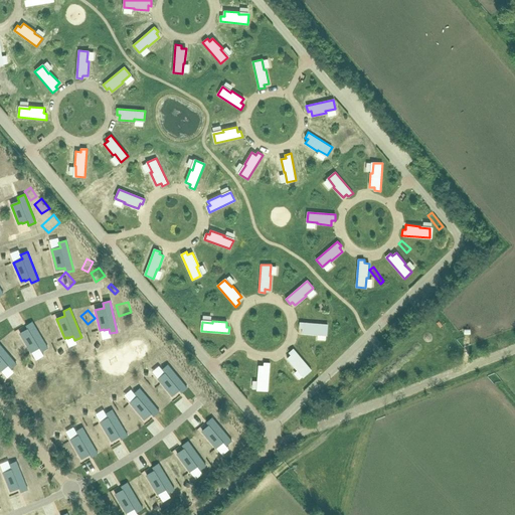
[(28,329),(20,334),(30,351),(33,349),(34,350),(38,347),(41,351),(47,347),(31,322),(25,325),(28,329)]
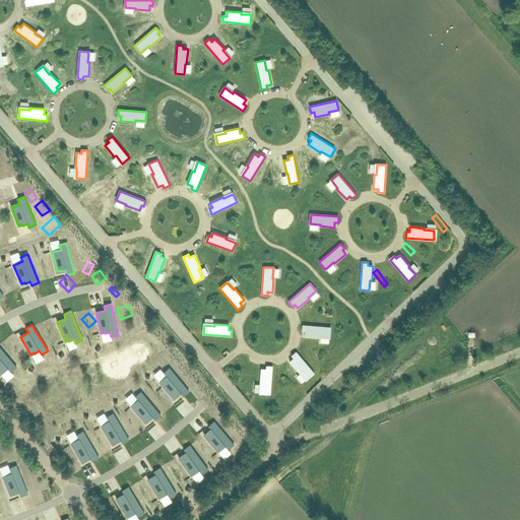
[(319,338),(319,336),(330,337),(330,328),(303,325),(302,331),(306,331),(305,336),(319,338)]
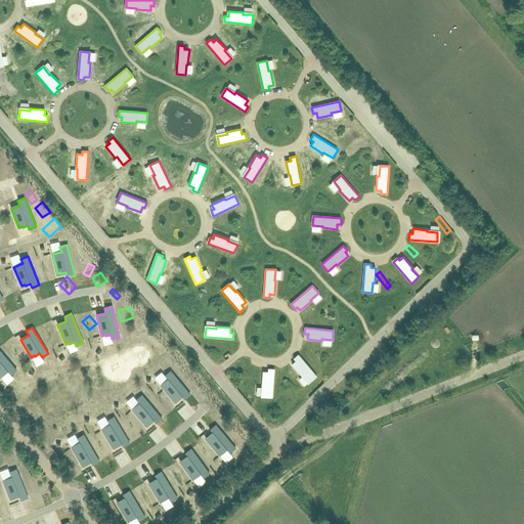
[(355,337),(351,342),(362,353),(366,349),(355,337)]
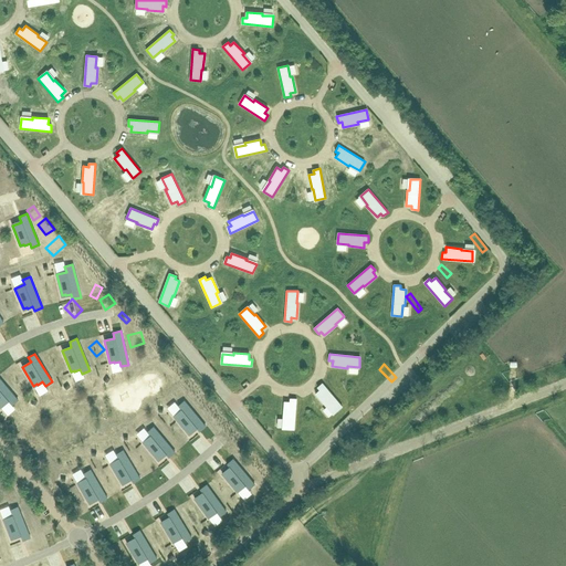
[(85,388),(91,384),(83,376),(79,381),(85,388)]
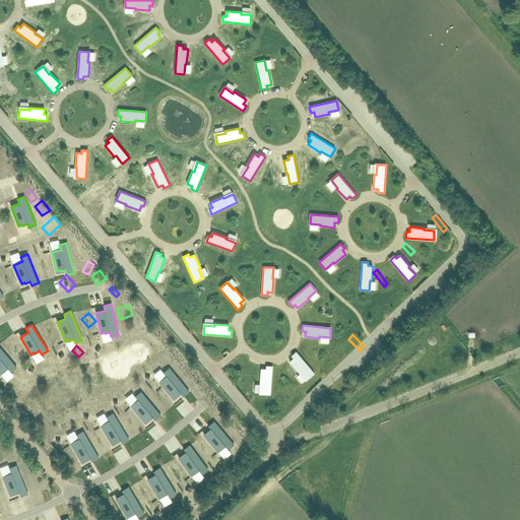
[(0,373),(0,374),(3,372),(7,369),(10,372),(16,367),(0,348),(0,373)]
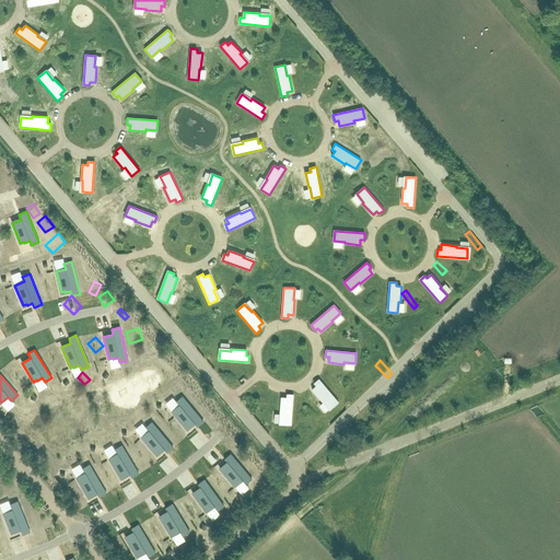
[(322,400),(323,399),(330,408),(338,401),(318,378),(314,383),(316,385),(312,388),(322,400)]
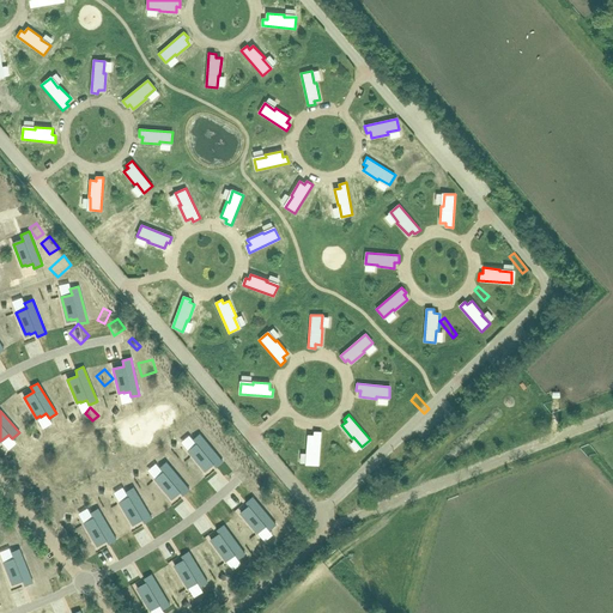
[(78,420),(72,425),(82,439),(89,435),(78,420)]
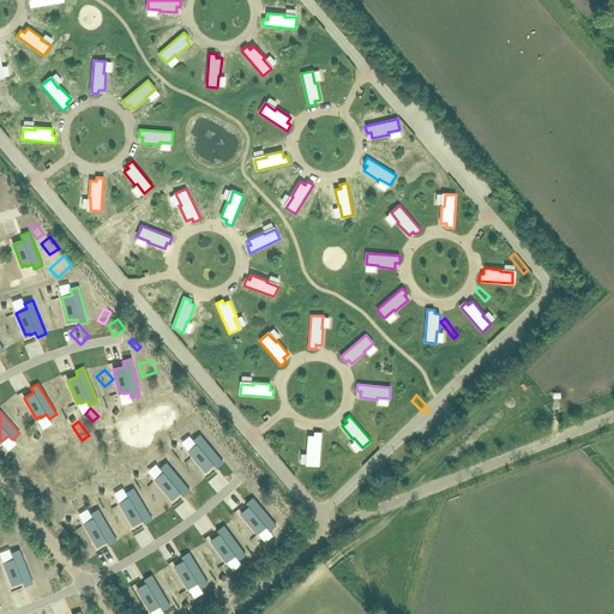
[(34,429),(42,440),(47,438),(38,426),(34,429)]
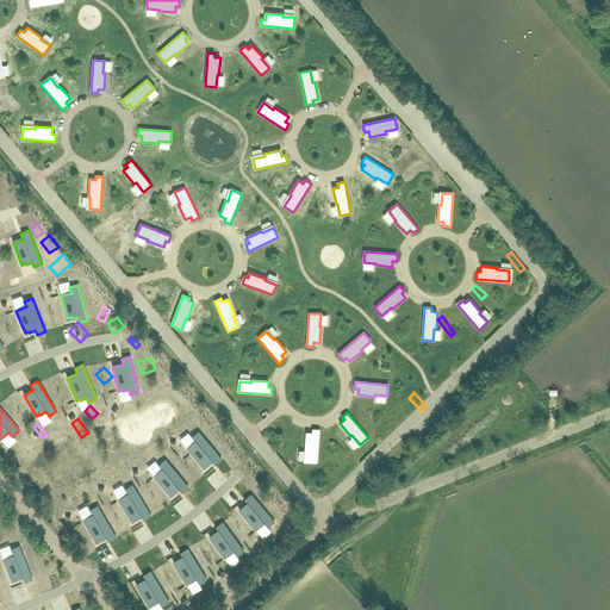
[(153,435),(160,429),(154,423),(148,429),(153,435)]
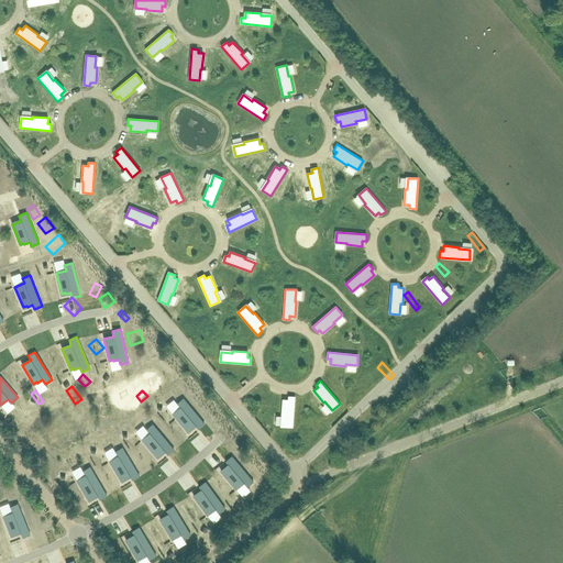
[(280,414),(283,415),(282,426),(293,427),(295,396),(288,396),(288,399),(283,398),(280,414)]
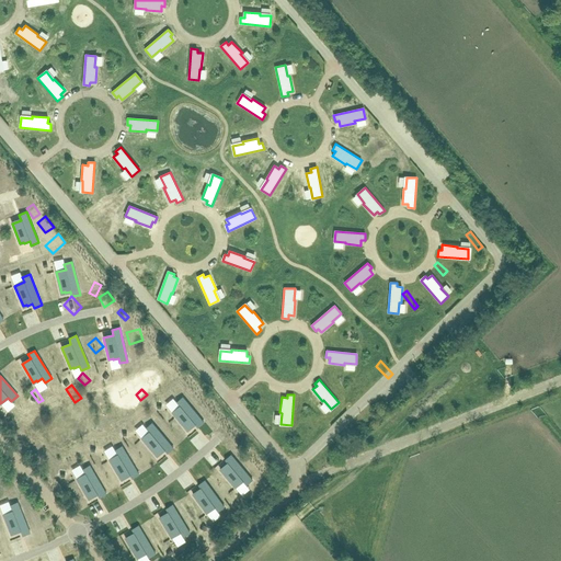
[(180,405),(172,412),(187,430),(190,427),(191,428),(195,424),(198,427),(204,422),(182,397),(176,402),(180,405)]
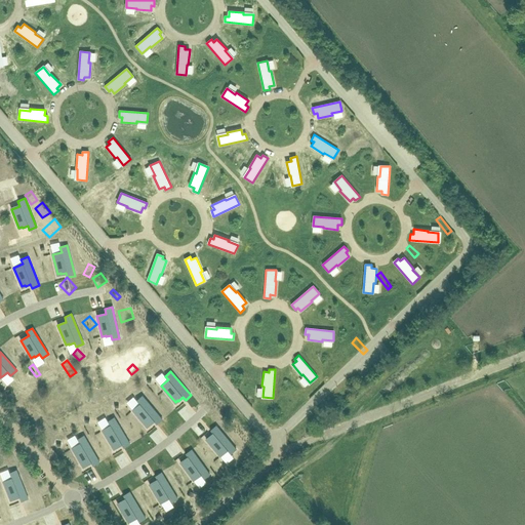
[(55,374),(45,378),(51,392),(62,387),(55,374)]
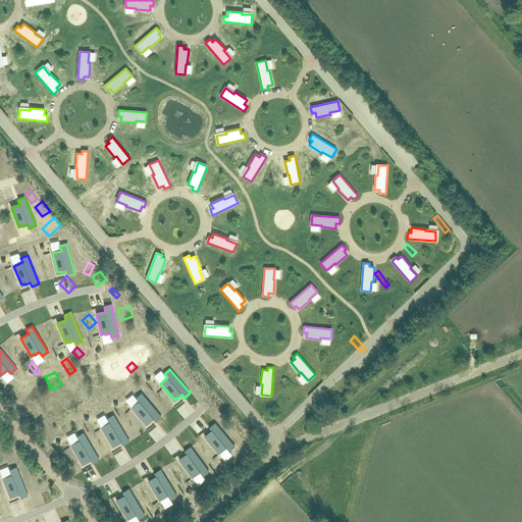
[(113,382),(119,378),(116,373),(110,377),(113,382)]
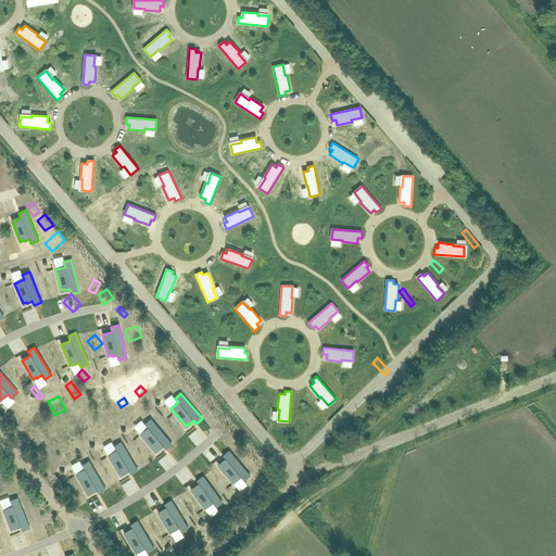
[(105,424),(113,416),(106,411),(99,418),(105,424)]
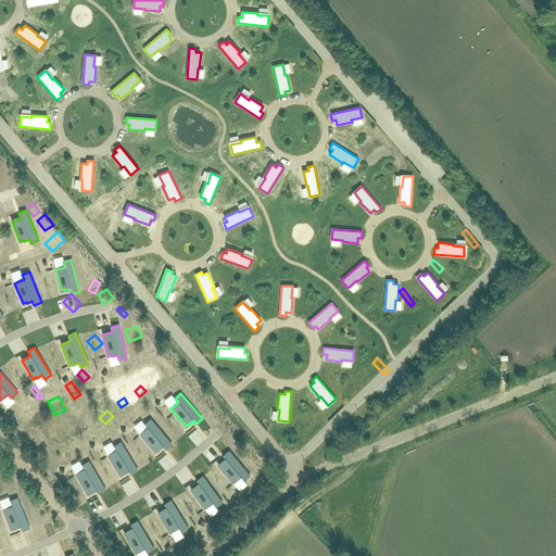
[(148,428),(140,434),(155,452),(158,449),(159,450),(164,445),(166,449),(172,443),(150,418),(144,424),(148,428)]
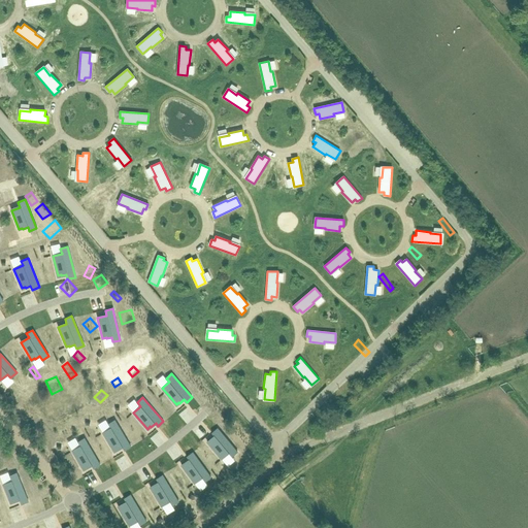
[(20,407),(25,416),(31,413),(27,403),(20,407)]
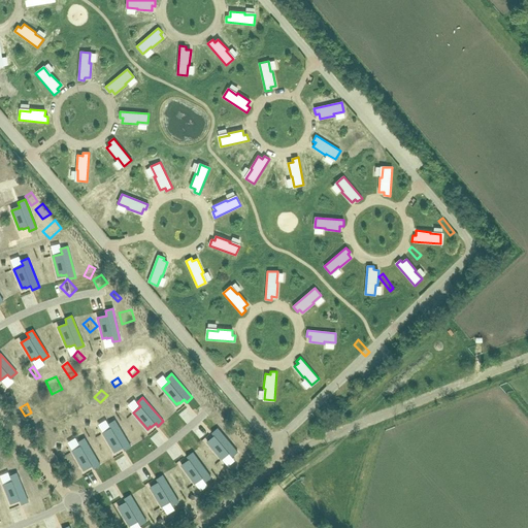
[(40,431),(46,426),(39,418),(33,424),(40,431)]
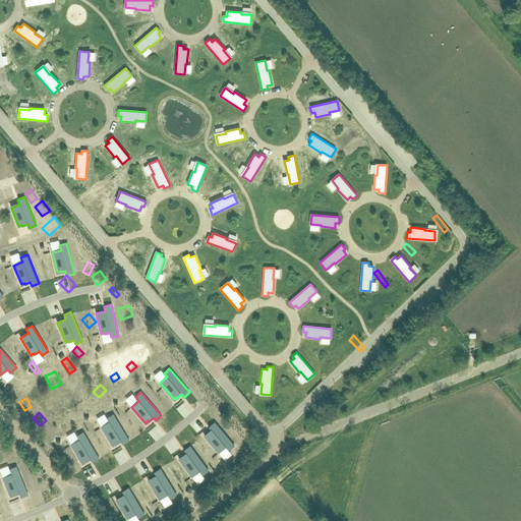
[(67,425),(73,416),(67,413),(61,421),(67,425)]
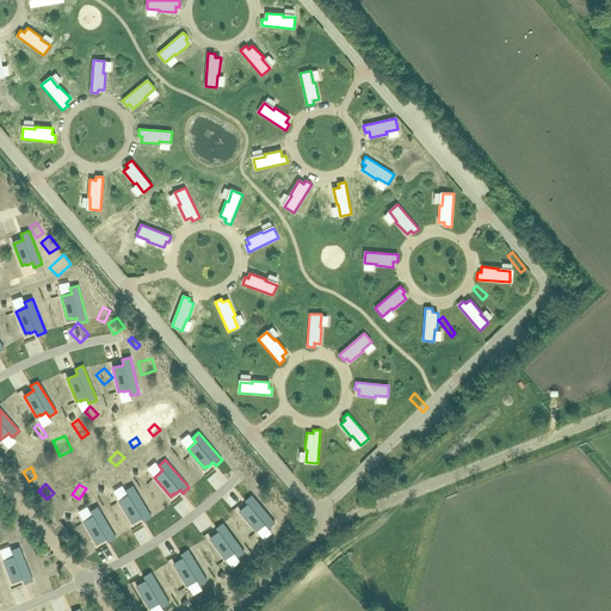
[(128,495),(119,500),(131,522),(135,519),(135,520),(141,517),(143,520),(152,517),(133,485),(125,489),(128,495)]
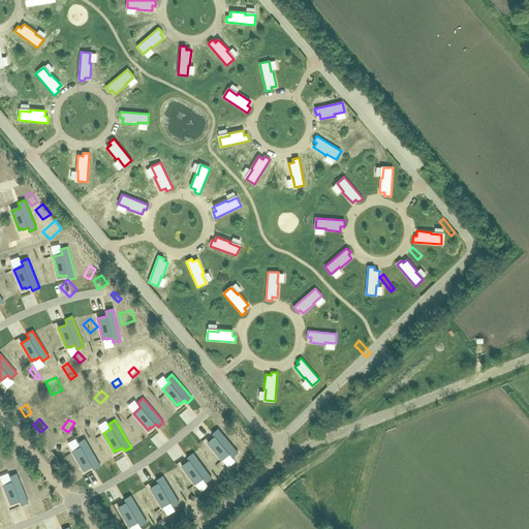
[(215,437),(208,443),(221,460),(224,457),(225,458),(229,455),(232,458),(238,454),(217,429),(212,434),(215,437)]
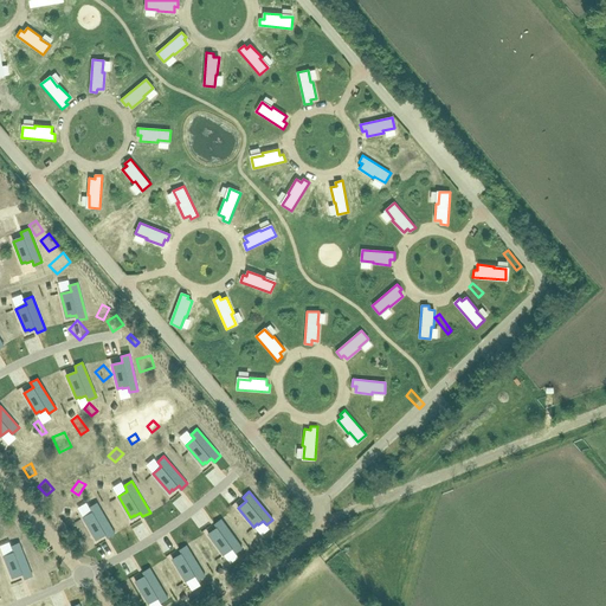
[(195,501),(199,505),(210,497),(205,492),(195,501)]
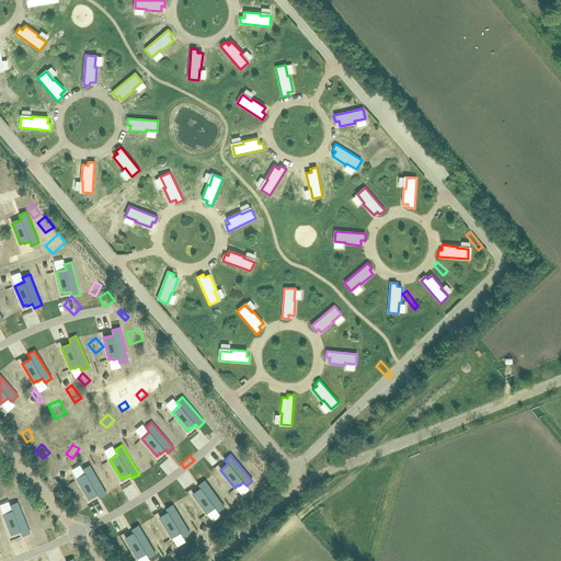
[(86,473),(77,479),(88,497),(91,496),(92,497),(98,494),(99,497),(106,493),(89,465),(82,469),(86,473)]
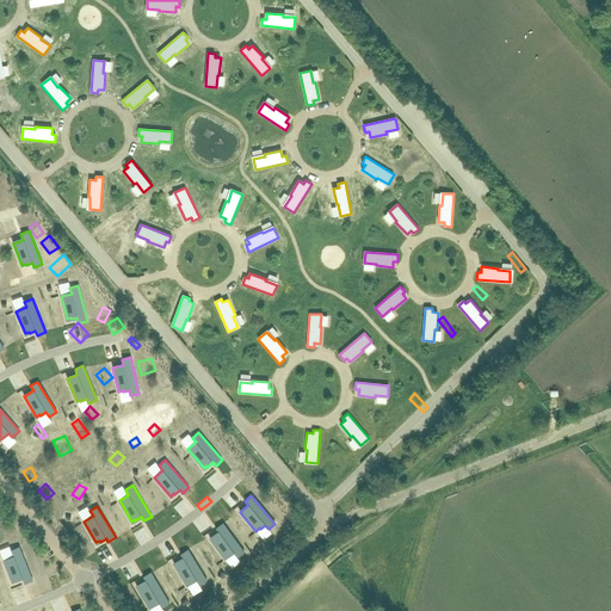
[(220,532),(210,539),(226,559),(228,556),(229,557),(234,554),(238,557),(245,553),(222,523),(216,528),(220,532)]
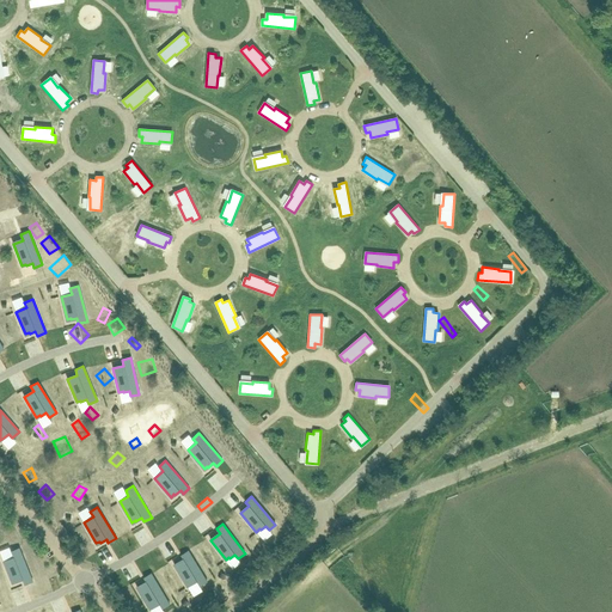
[(13,557),(4,561),(12,582),(16,580),(17,581),(23,579),(24,585),(32,581),(19,548),(11,551),(13,557)]
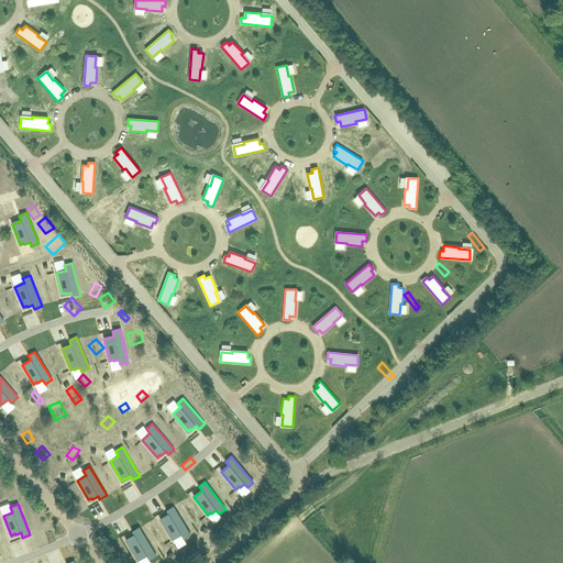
[(168,515),(161,520),(172,539),(175,537),(175,538),(180,534),(183,539),(190,534),(173,506),(166,510),(168,515)]
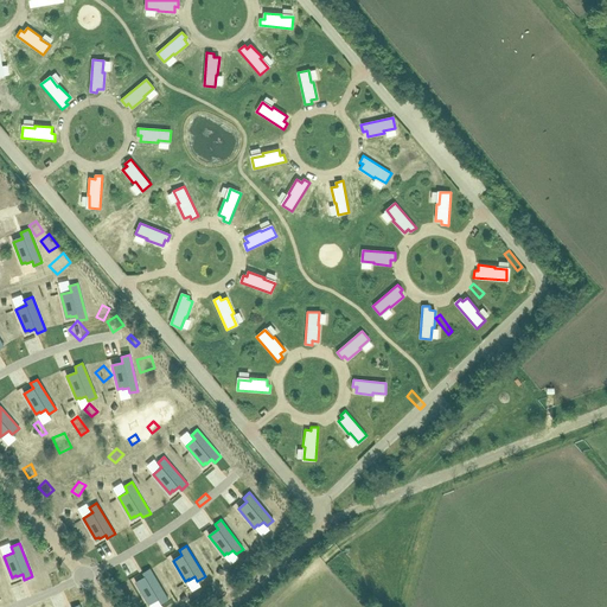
[(146,579),(136,583),(148,604),(152,601),(153,602),(158,599),(161,604),(168,599),(149,568),(142,573),(146,579)]
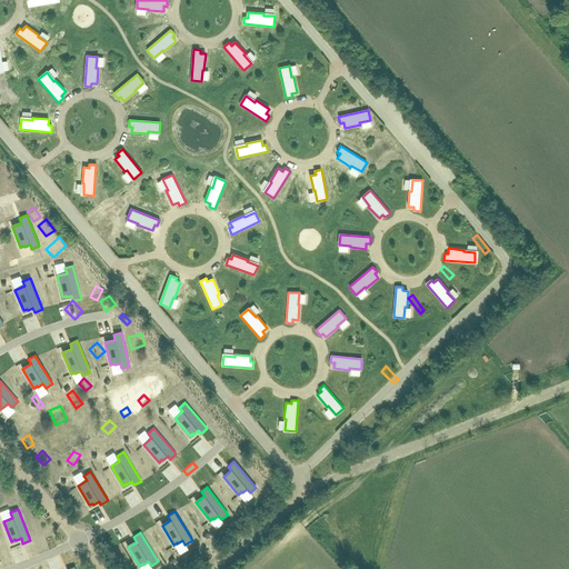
[(132,558),(126,561),(129,568),(136,566),(132,558)]
